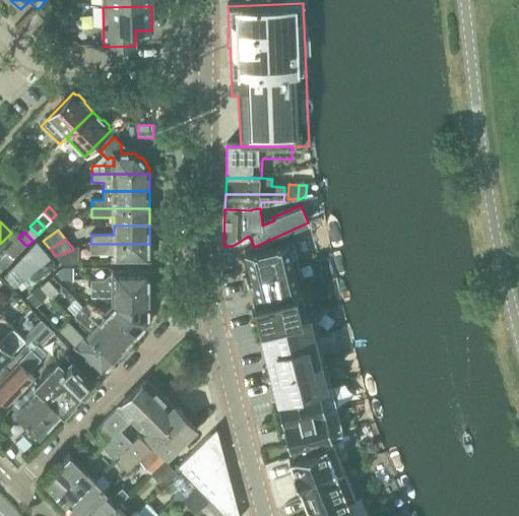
[(17,240),(4,253),(12,261),(25,248),(17,240)]
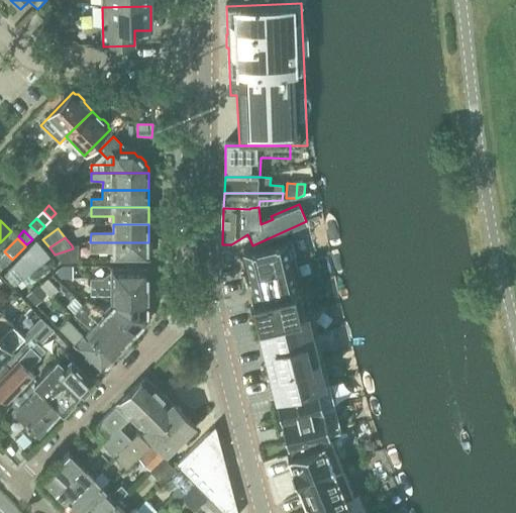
[(292,239),(244,250),(249,275),(298,264),(292,239)]
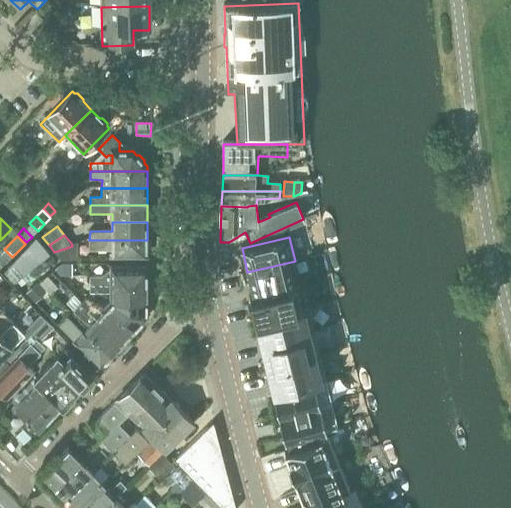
[(9,266),(4,272),(13,281),(23,274),(31,268),(40,261),(49,255),(48,254),(35,239),(28,246),(15,260),(9,266)]
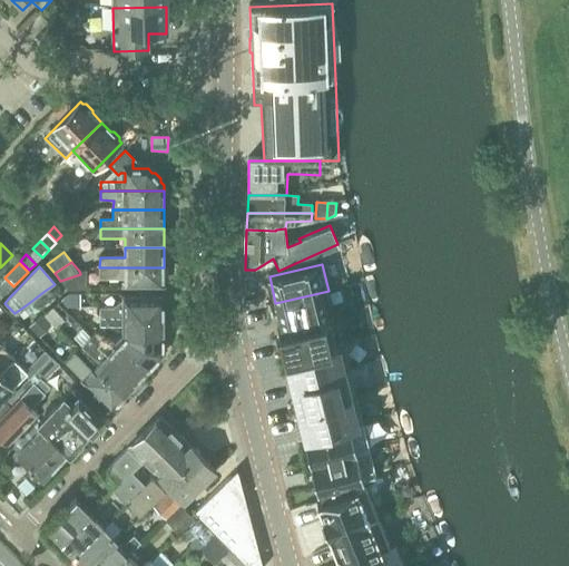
[(164,286),(164,267),(100,267),(99,267),(99,280),(125,280),(125,286),(164,286)]
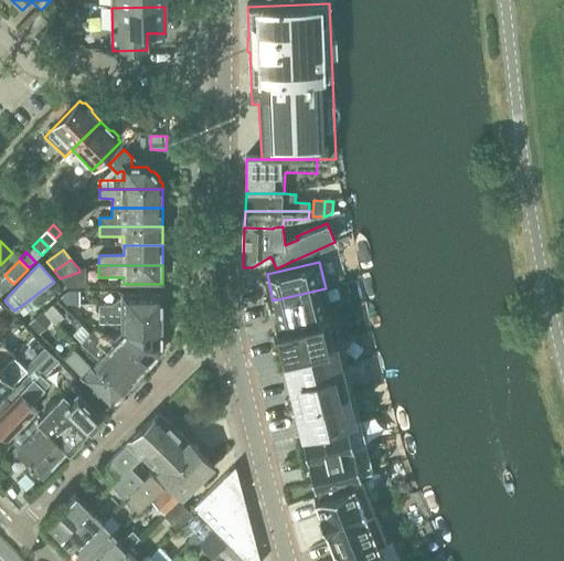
[(80,272),(60,278),(62,281),(67,288),(85,288),(80,272)]
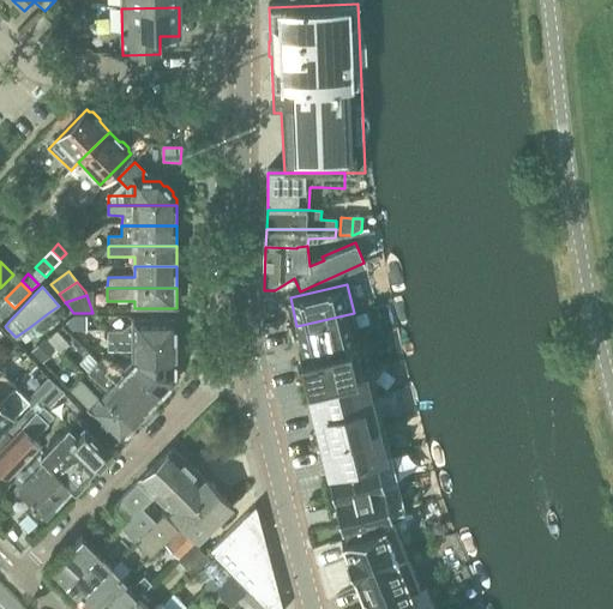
[(0,303),(0,324),(8,317),(14,308),(5,299),(0,303)]
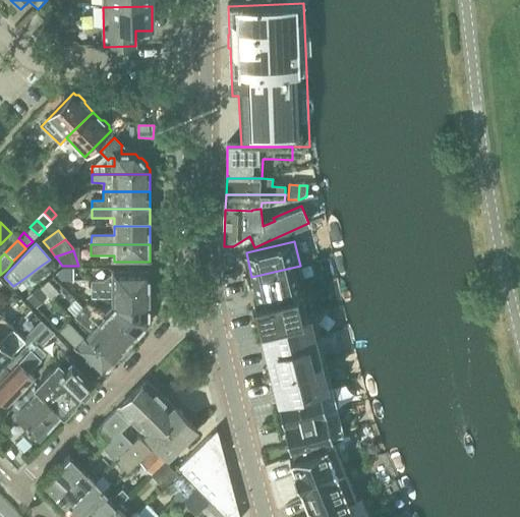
[(300,266),(251,277),(257,301),(301,291),(302,292),(305,291),(300,266)]
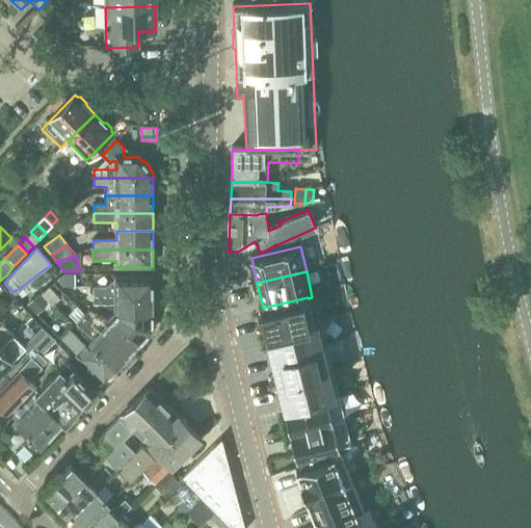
[(58,282),(62,288),(75,288),(75,275),(67,275),(58,282)]
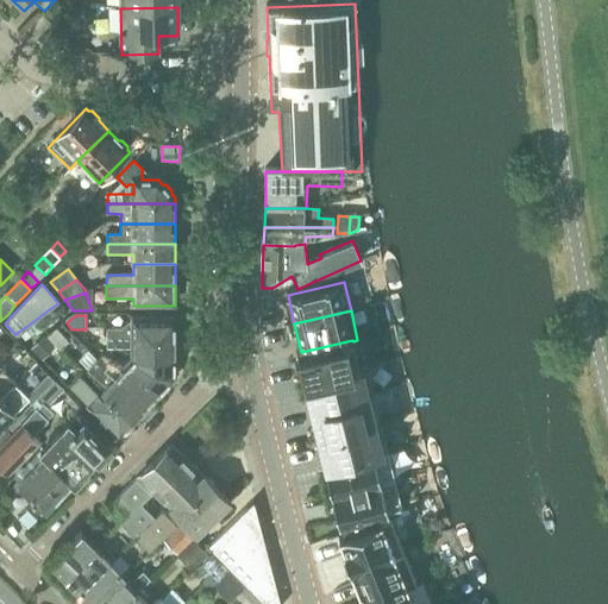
[(133,340),(175,339),(175,320),(135,319),(133,329),(107,329),(107,339),(133,340)]
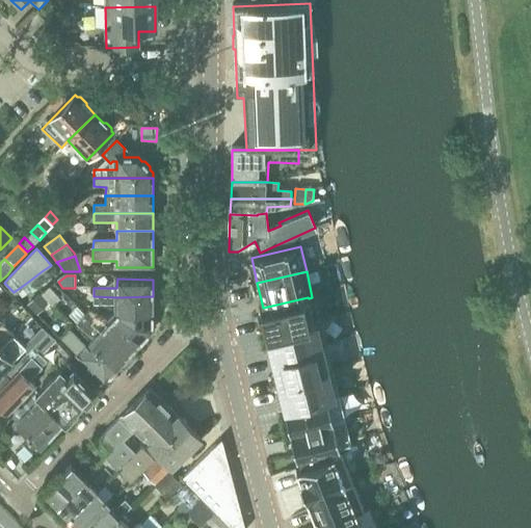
[(43,296),(50,304),(57,296),(50,289),(43,296)]
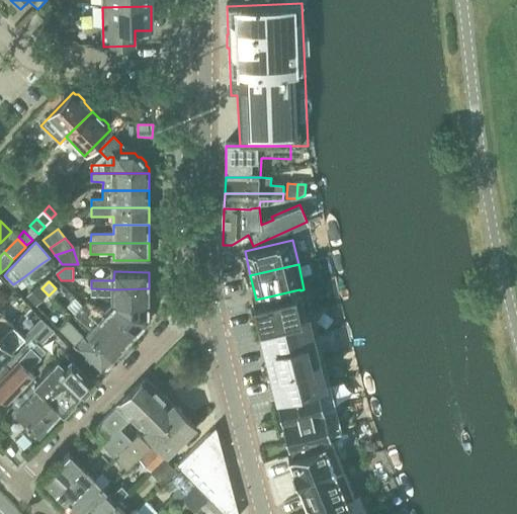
[(149,288),(113,289),(91,288),(91,298),(113,298),(113,307),(149,306),(149,288)]
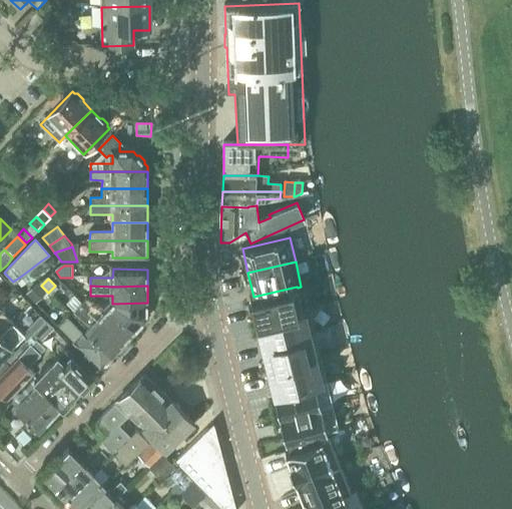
[(36,287),(26,297),(36,307),(46,296),(36,287)]
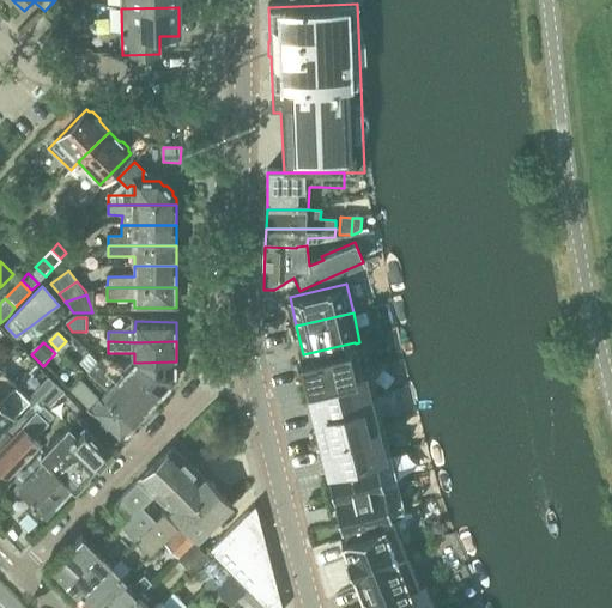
[(303,354),(300,356),(307,385),(311,384),(310,383),(362,371),(362,370),(356,344),(355,342),(303,354)]
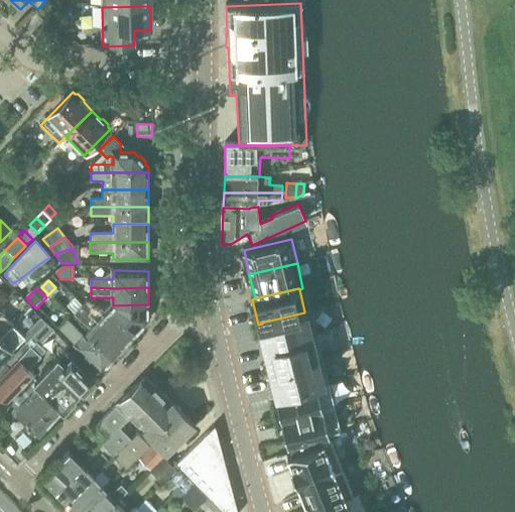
[(83,306),(123,346),(135,334),(110,308),(107,311),(87,301),(83,306)]
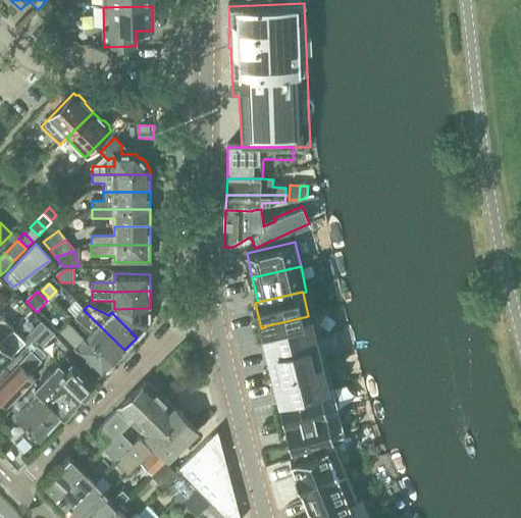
[(150,308),(114,309),(111,312),(137,338),(150,324),(150,308)]
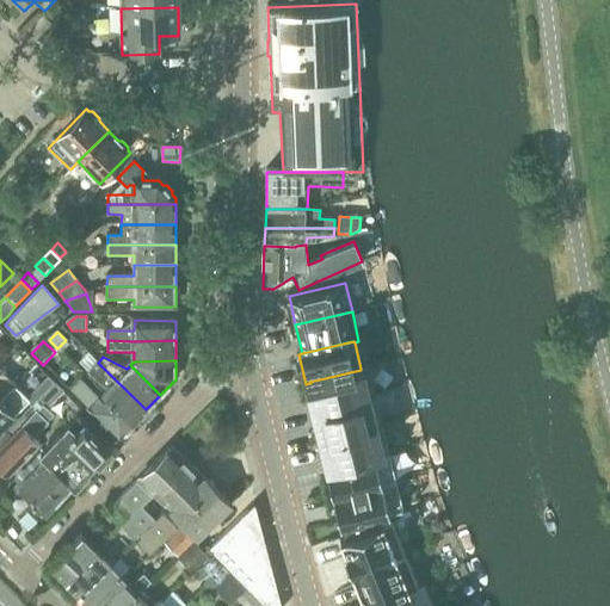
[(102,396),(131,425),(146,409),(98,363),(88,371),(108,389),(102,396)]
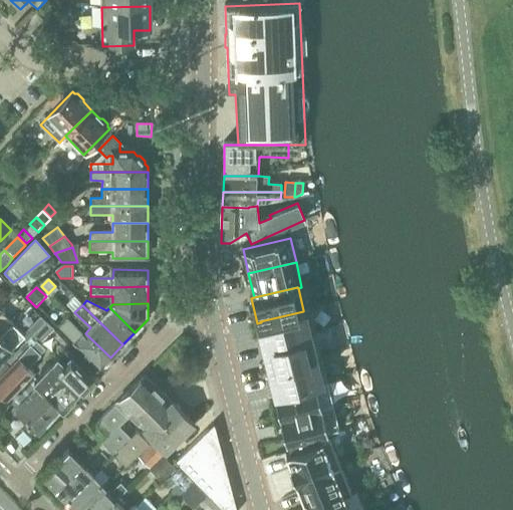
[(303,311),(260,321),(261,322),(266,345),(316,333),(310,308),(303,310),(303,311)]
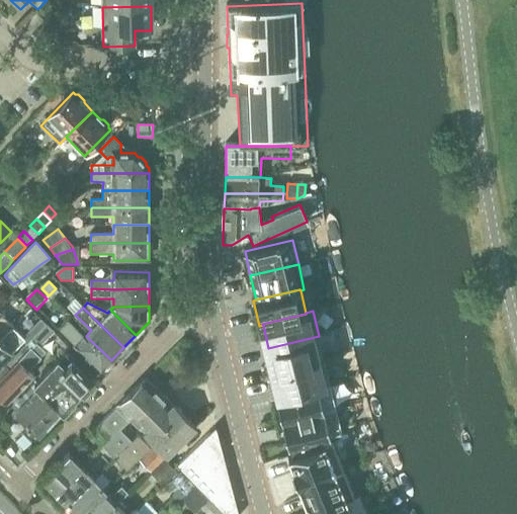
[(0,341),(13,328),(1,317),(0,317),(0,341)]
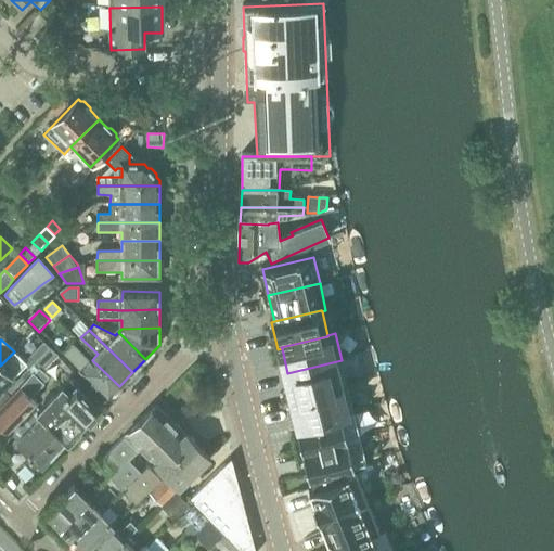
[(51,349),(44,344),(26,363),(27,364),(25,367),(29,372),(30,371),(51,349)]
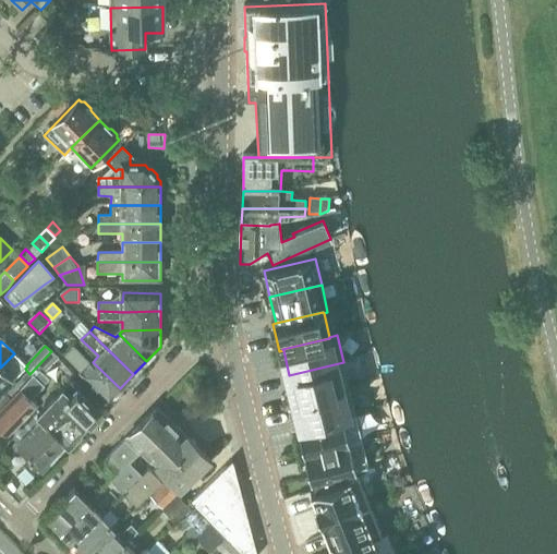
[(120,388),(93,362),(91,364),(73,348),(64,358),(109,400),(120,388)]
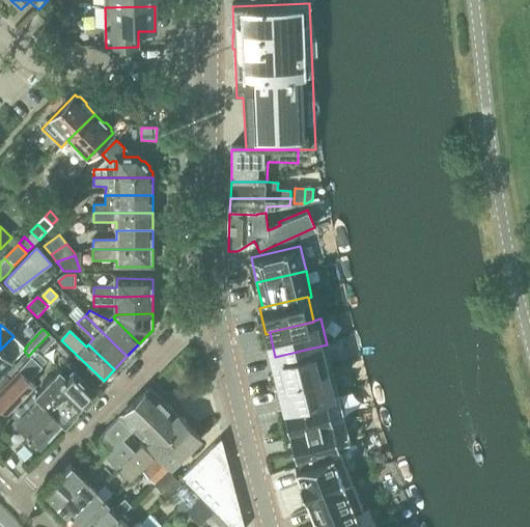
[(56,342),(49,334),(29,355),(34,359),(37,355),(40,358),(56,342)]
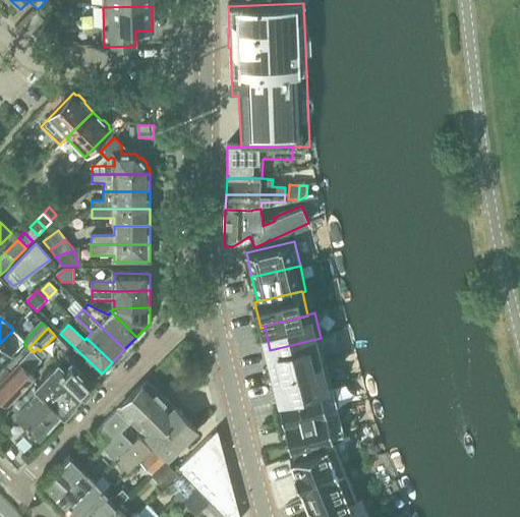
[(13,330),(0,343),(0,367),(23,344),(25,342),(24,341),(13,330)]
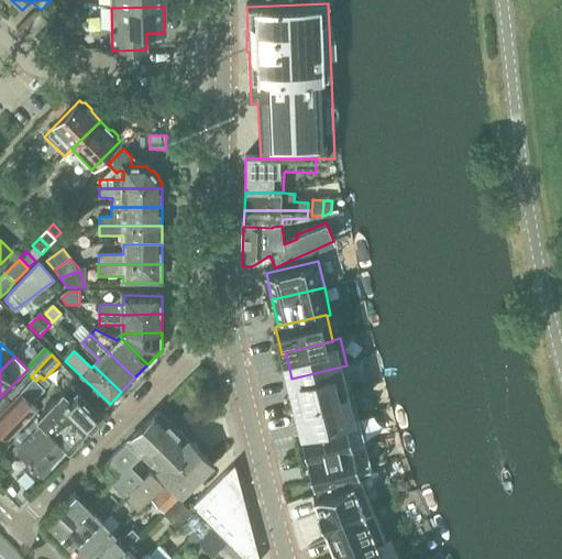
[(346,365),(291,379),(298,405),(352,393),(346,365)]
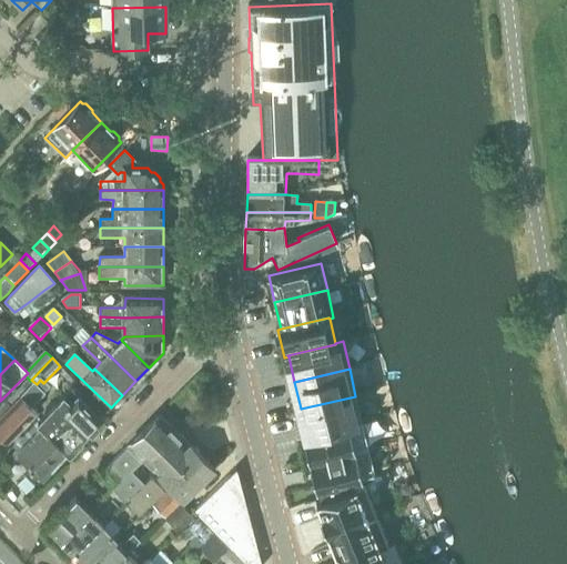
[(31,408),(43,395),(50,390),(43,383),(40,380),(37,384),(0,420),(0,436),(8,444),(38,414),(31,408)]
